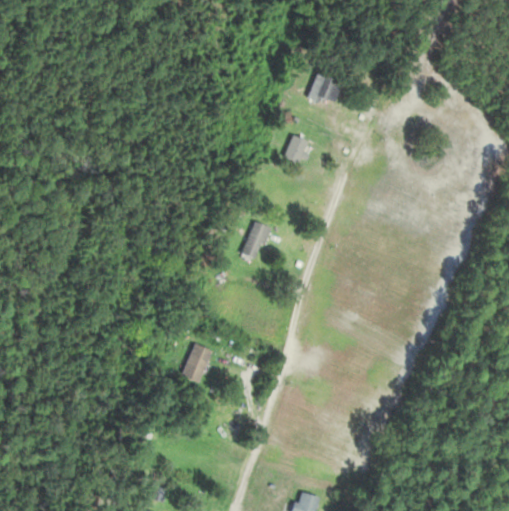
[(333,105),(342,84),(317,74),(308,95),(333,105)]
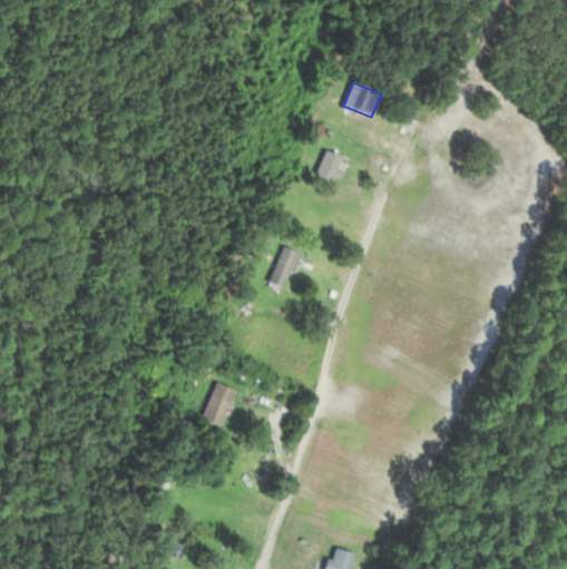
[(344,159),(325,151),(315,174),(334,182),(344,159)]
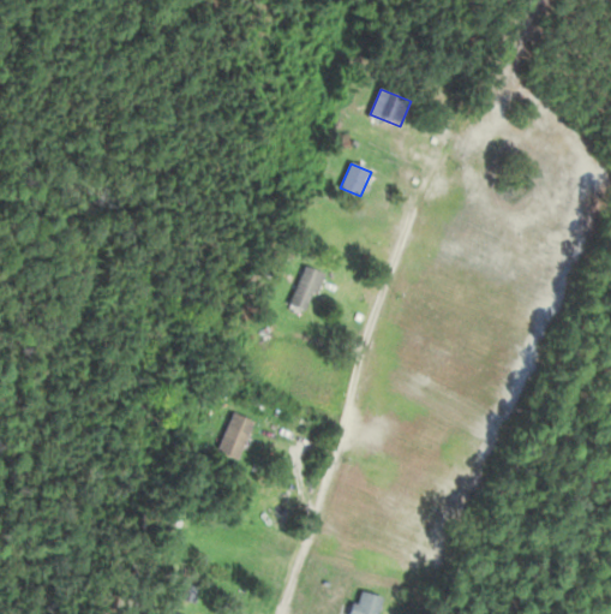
[(289,307),(309,314),(323,274),(305,267),(289,307)]
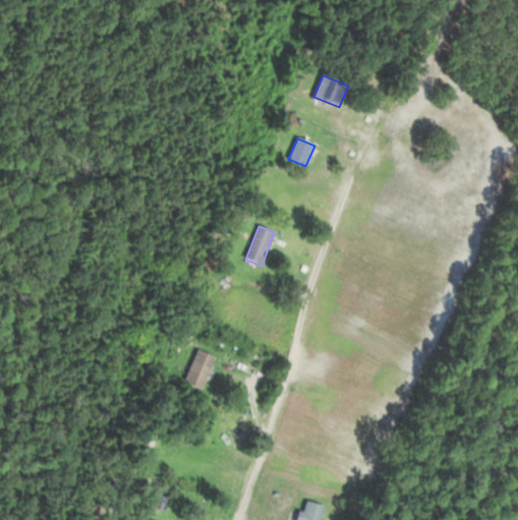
[(202,391),(215,356),(196,350),(184,384),(202,391)]
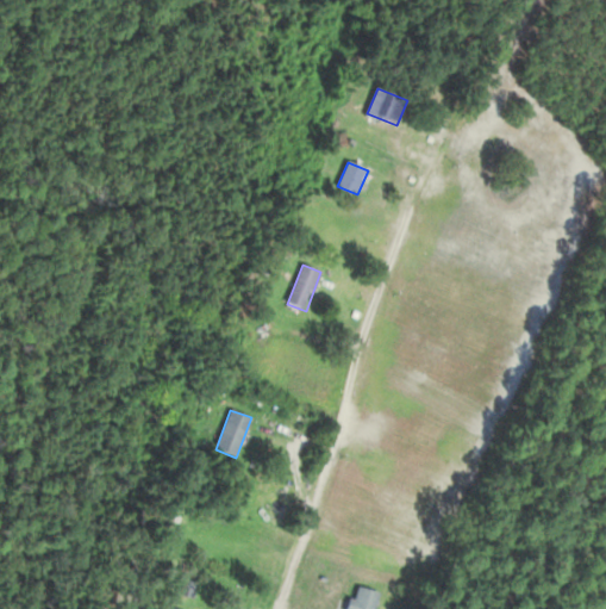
[(180,595),(193,598),(198,583),(185,579),(180,595)]
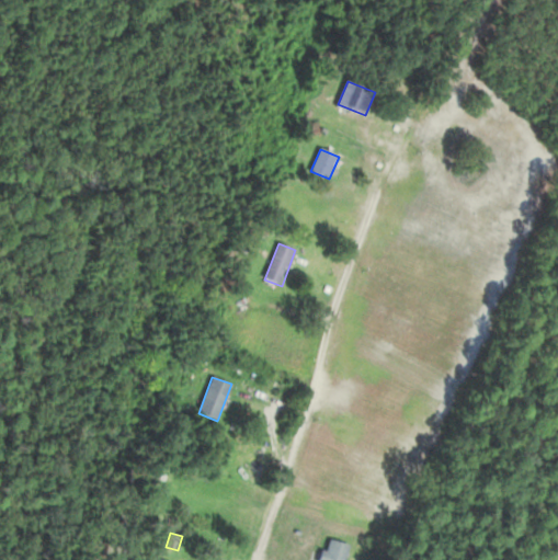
[(345,559),(350,545),(329,539),(322,559),(345,559)]
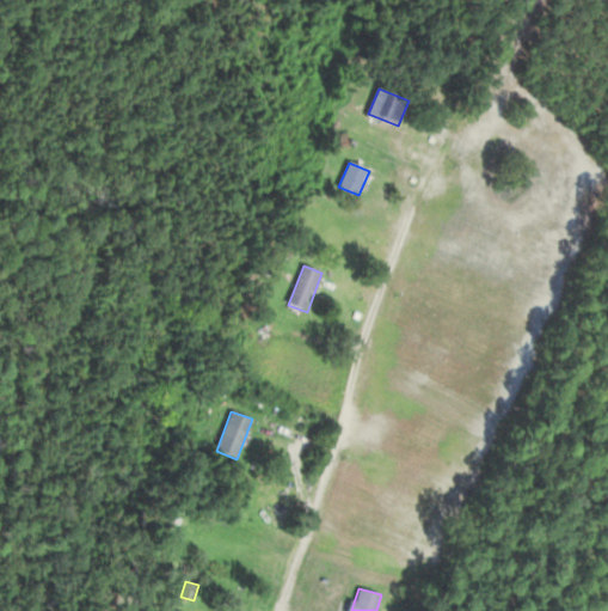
All buildings are outlined.
